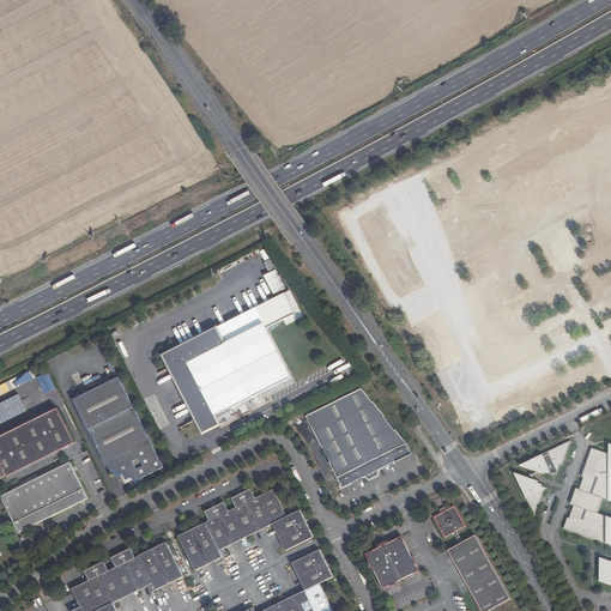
[(367,270),(376,266),(369,244),(360,248),(367,270)]
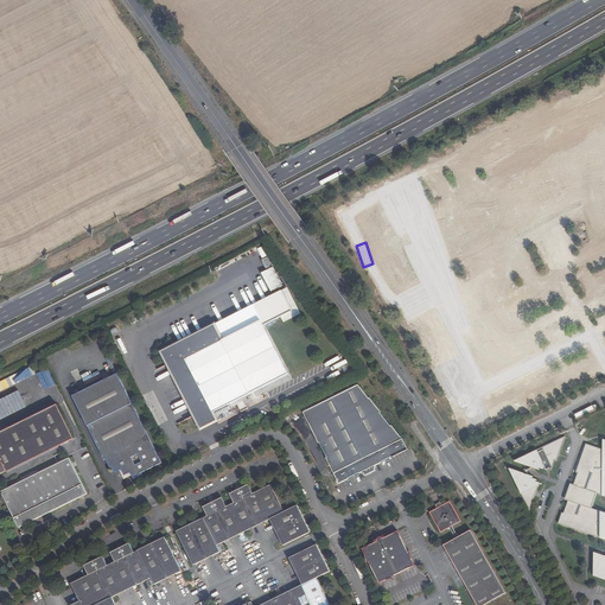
[(274,267),(262,274),(273,292),(284,286),(274,267)]
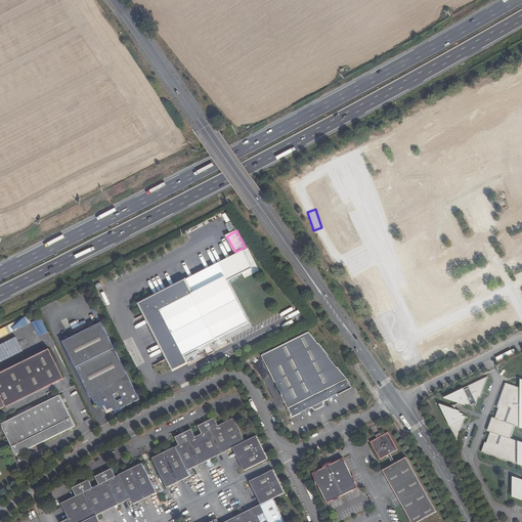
[(165,356),(167,355),(172,352),(175,358),(178,359),(183,356),(185,360),(188,366),(203,358),(200,352),(204,350),(207,356),(213,353),(209,344),(249,323),(228,281),(253,269),(244,251),(139,303),(165,356)]
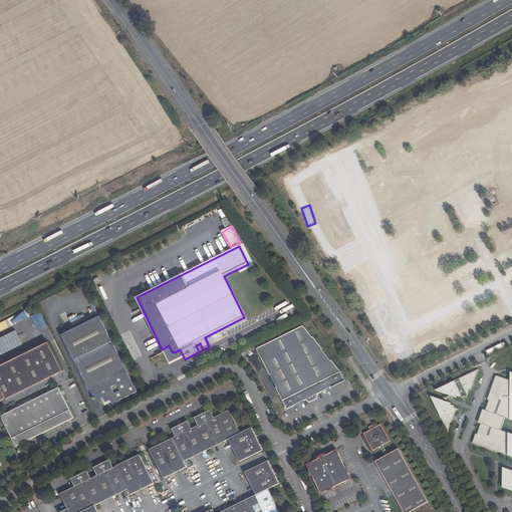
[(35,312),(40,324),(44,322),(39,310),(35,312)]
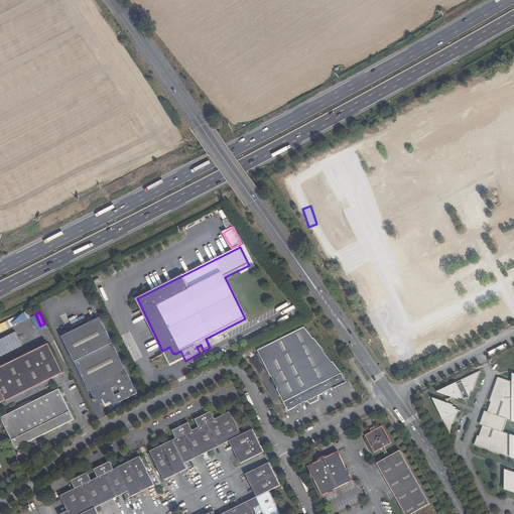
[(24,312),(0,322),(0,330),(27,318),(24,312)]
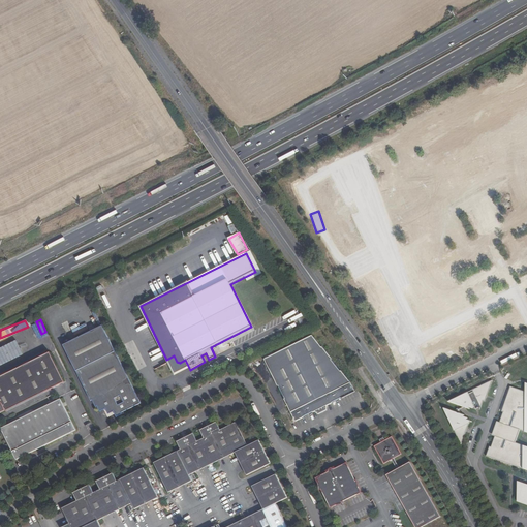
[(99,411),(105,408),(107,407),(107,409),(110,409),(112,410),(114,409),(114,410),(117,416),(123,413),(122,411),(142,402),(103,324),(63,344),(91,400),(92,399),(95,406),(96,405),(99,411)]
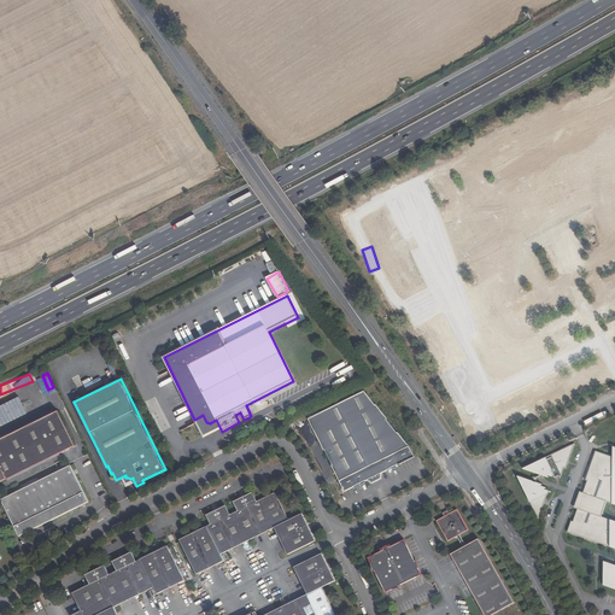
[(329,466),(343,491),(351,487),(351,486),(362,480),(363,481),(364,480),(379,474),(385,470),(385,469),(396,463),(396,464),(411,457),(408,450),(398,435),(397,437),(387,422),(376,408),(362,391),(321,411),(328,427),(314,434),(321,450),(322,450),(329,466)]
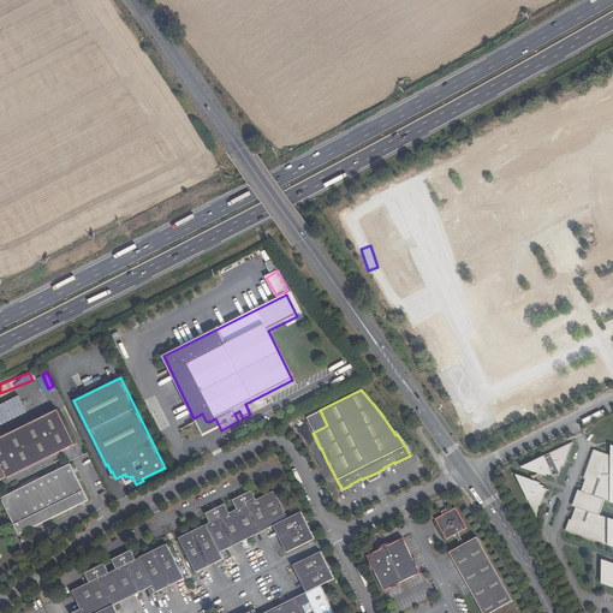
[(0,421),(27,411),(19,396),(0,403),(0,421)]
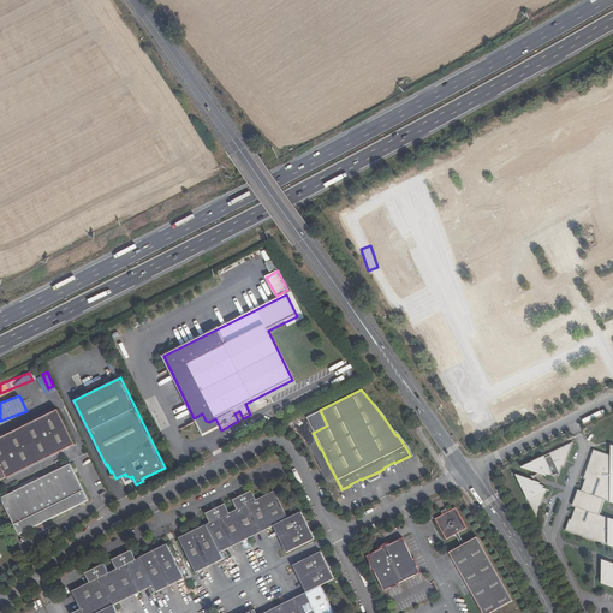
[(0,476),(4,475),(4,476),(72,442),(55,408),(0,434),(0,476)]
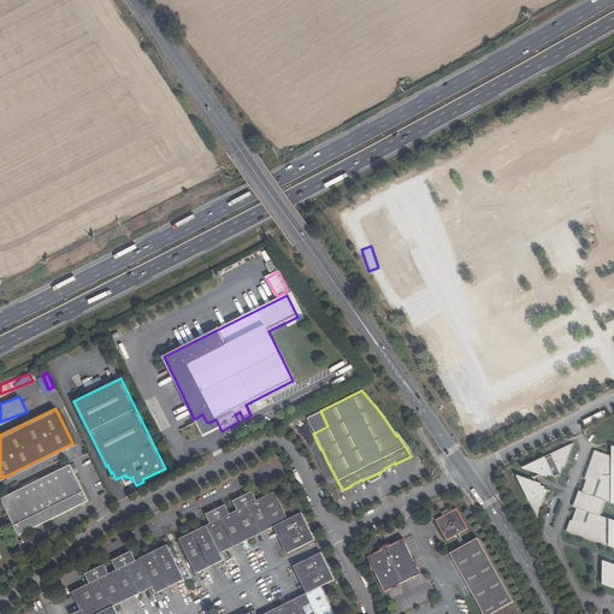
[(305,418),(313,434),(328,426),(320,411),(305,418)]
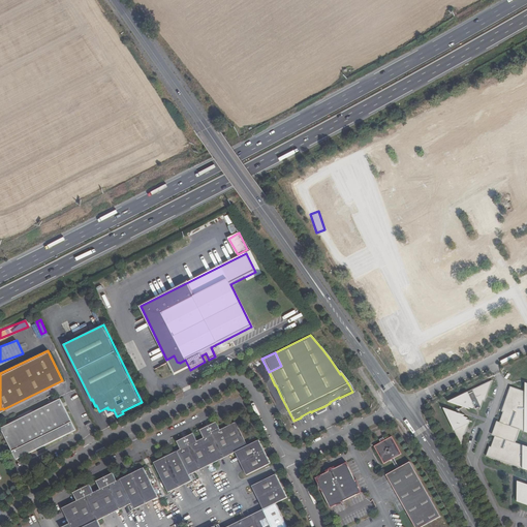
[(526,354),(504,367),(508,374),(526,364),(526,354)]
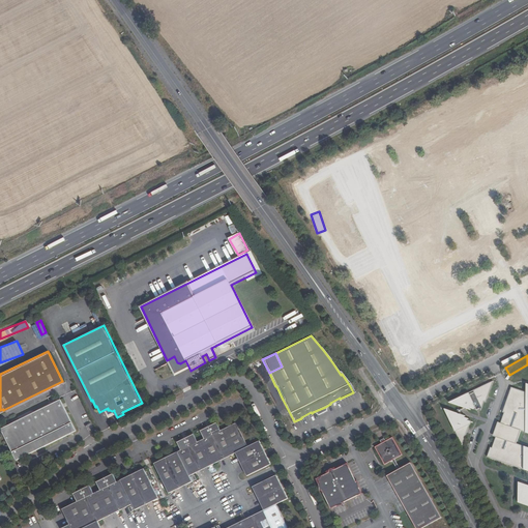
[(174,356),(169,359),(172,365),(175,371),(181,368),(187,364),(185,360),(180,363),(177,362),(174,356)]
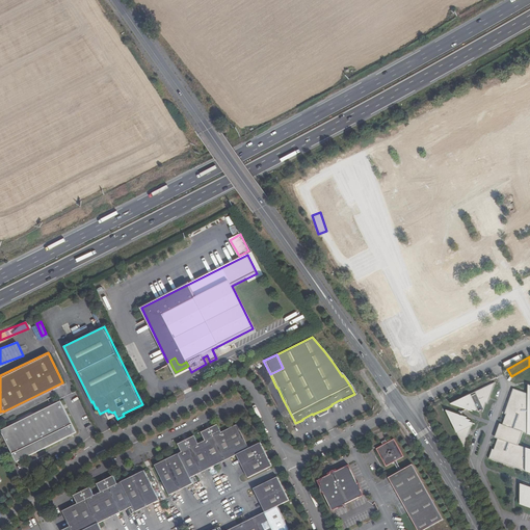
[(450,402),(471,409),(471,407),(477,409),(478,409),(481,409),(484,401),(485,401),(493,381),(474,391),(474,392),(469,394),(469,393),(450,402)]
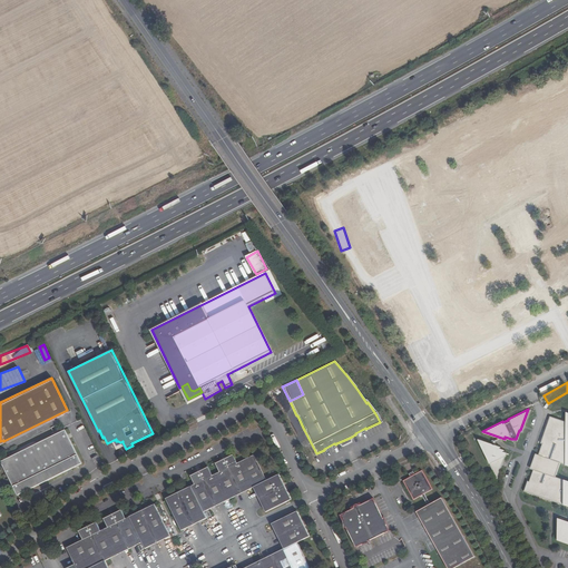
[(567,411),(564,411),(564,420),(548,414),(539,441),(540,442),(537,453),(536,453),(537,454),(536,456),(532,454),(529,464),(532,466),(532,468),(531,468),(527,480),(526,479),(522,489),(567,505),(567,519),(567,521),(558,518),(557,521),(556,520),(555,538),(567,542),(567,411)]
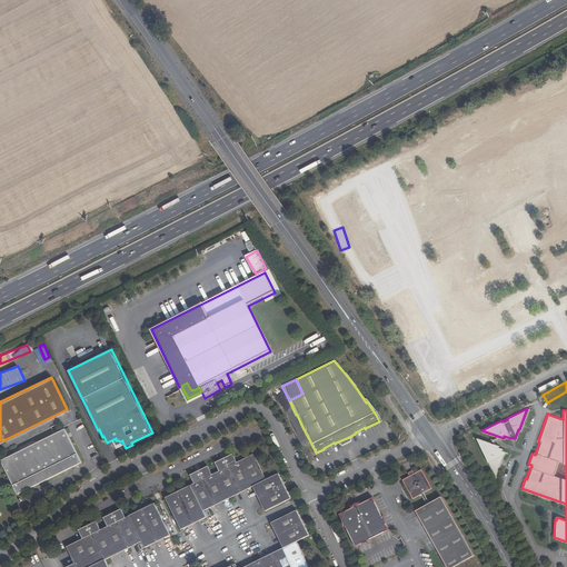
[(1,460),(18,493),(81,461),(65,428),(1,460)]
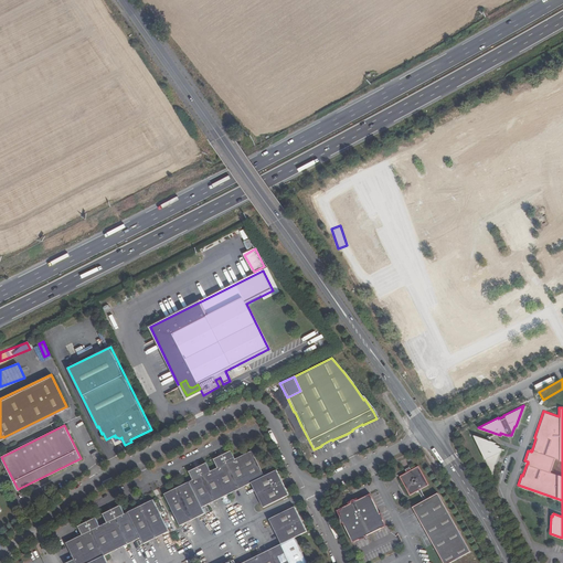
[(346,438),(347,434),(333,439),(338,443),(346,438)]
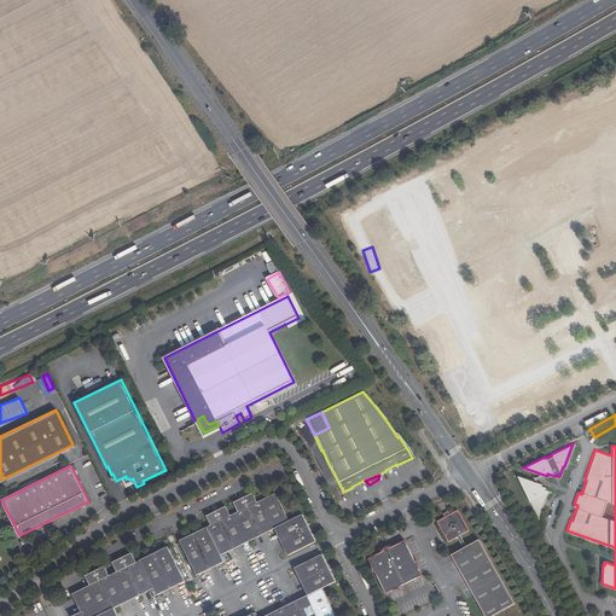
[(540,483),(516,475),(536,518),(546,490),(544,489),(544,487),(540,486),(540,483)]
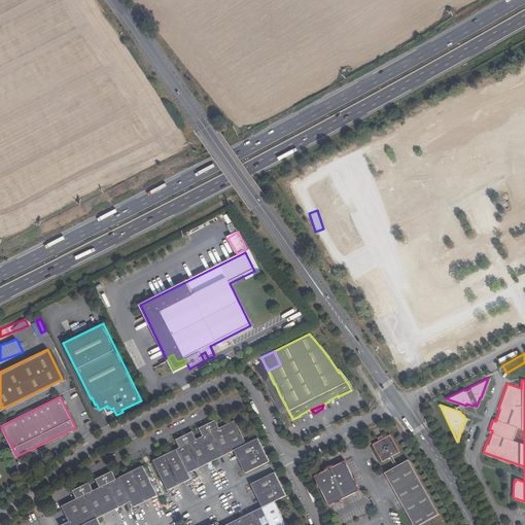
[(177,448),(149,461),(164,490),(187,479),(184,473),(231,449),(242,473),(267,460),(255,438),(243,444),(232,420),(217,427),(213,419),(198,427),(202,435),(194,440),(189,431),(173,440),(177,448)]
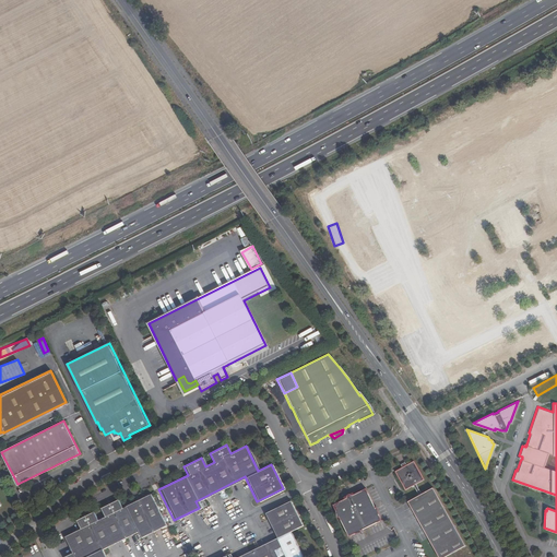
[(394,471),(404,489),(412,485),(417,495),(405,500),(436,556),(442,556),(463,546),(430,487),(421,493),(415,484),(423,480),(413,461),(405,464),(401,466),(394,471)]
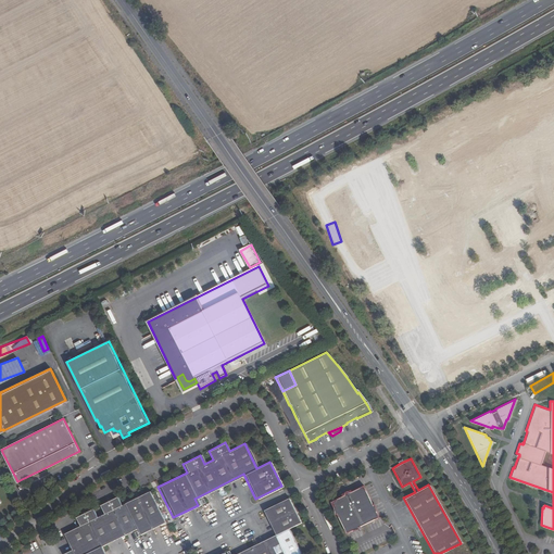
[(330,505),(344,533),(378,517),(362,486),(332,501),(330,505)]
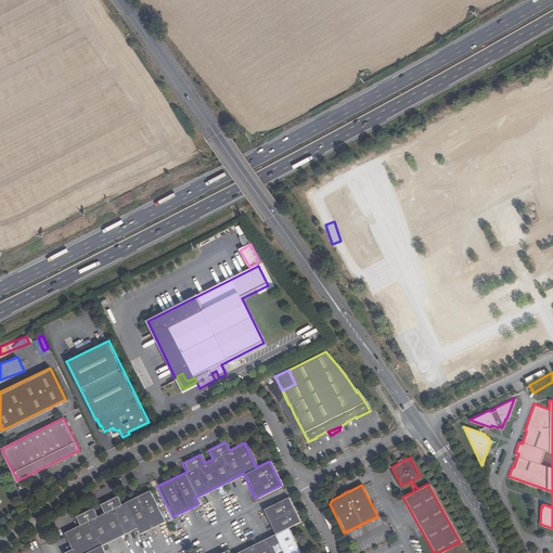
[(75,526),(59,534),(67,550),(61,552),(95,552),(94,548),(134,528),(138,534),(162,522),(146,491),(118,505),(114,497),(97,505),(101,514),(92,517),(88,509),(72,517),(75,526)]
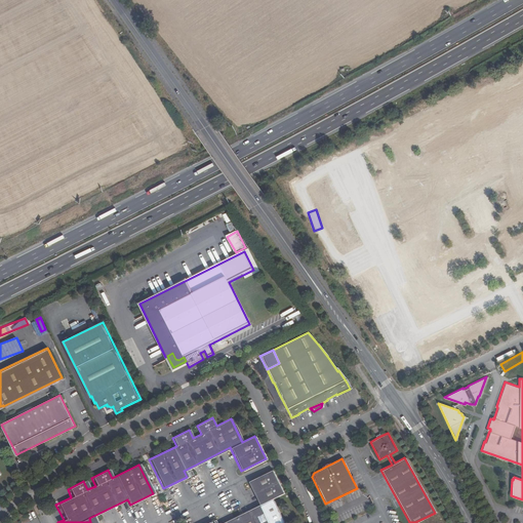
[(209,522),(206,522),(277,522),(282,521),(271,498),(281,493),(271,470),(246,481),(257,505),(219,522),(209,522)]
